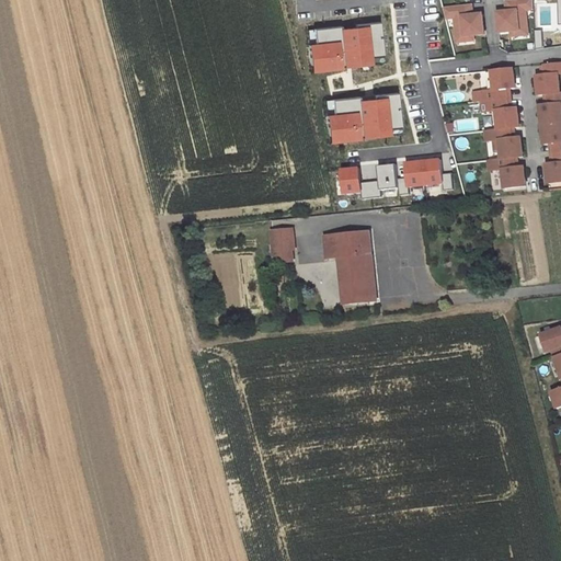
[(496,12),(499,33),(511,32),(527,30),(525,10),(533,9),(531,0),(510,0),(510,1),(511,11),(506,11),(496,12)]
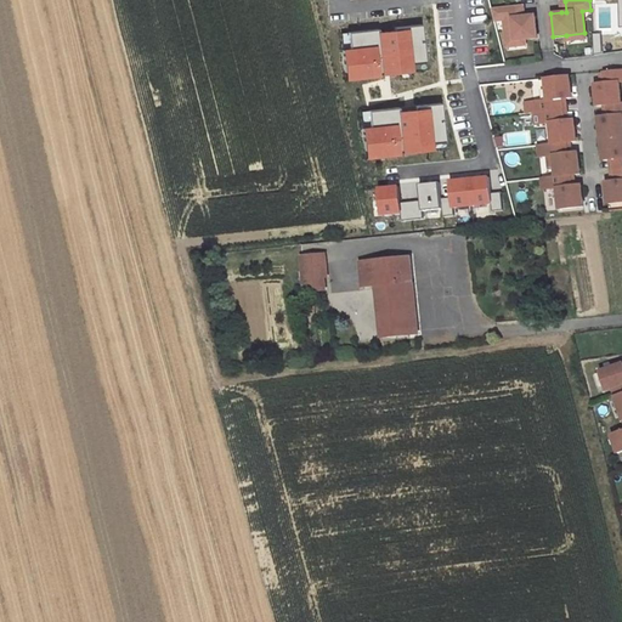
[(518,5),(491,9),(495,21),(503,20),(505,41),(524,40),(537,38),(535,16),(524,17),(519,17),(518,5)]
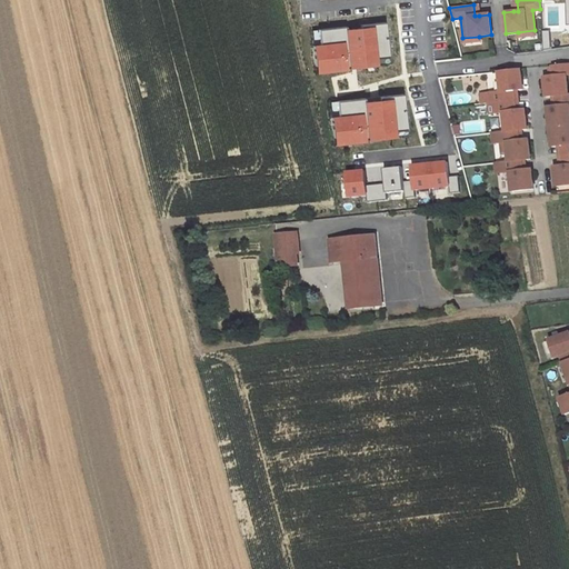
[(545,77),(547,97),(556,96),(568,95),(567,85),(566,75),(568,73),(568,63),(552,66),(553,76),(545,77)]
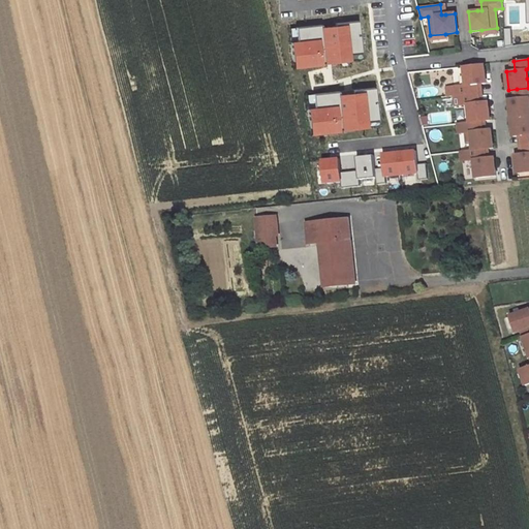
[(484,64),(464,67),(465,75),(466,85),(461,86),(454,86),(455,96),(478,93),(477,84),(486,83),(484,64)]
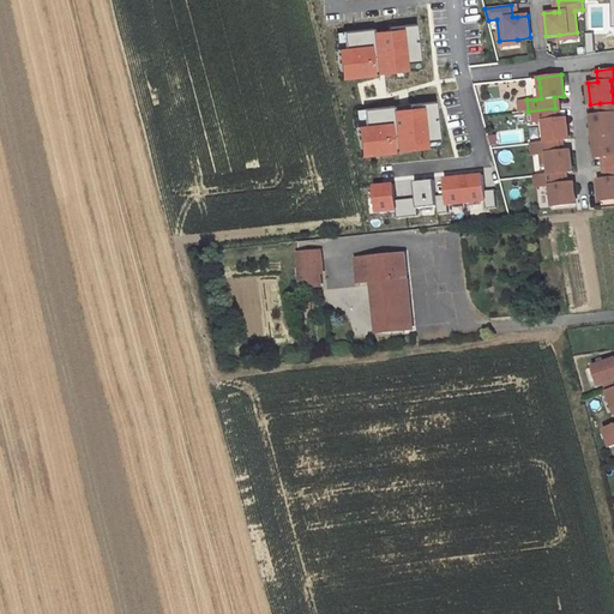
[(613,101),(613,102),(600,103),(601,114),(591,115),(594,137),(613,133),(613,101)]
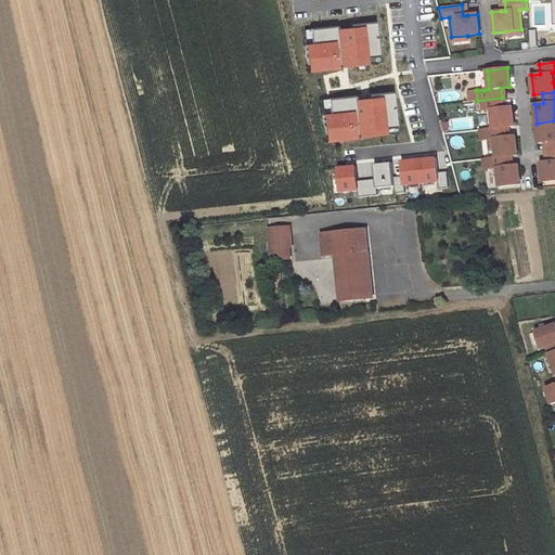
[(503,107),(502,98),(477,101),(478,112),(486,111),(491,110),(492,119),(493,129),(505,127),(515,126),(512,106),(503,107)]
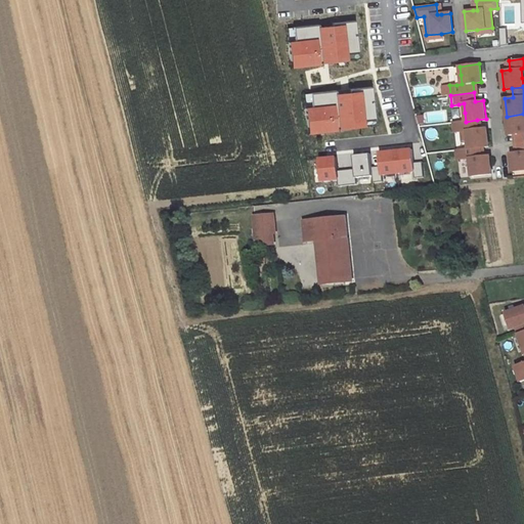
[(523,114),(507,117),(509,135),(517,134),(519,143),(523,142),(523,114)]
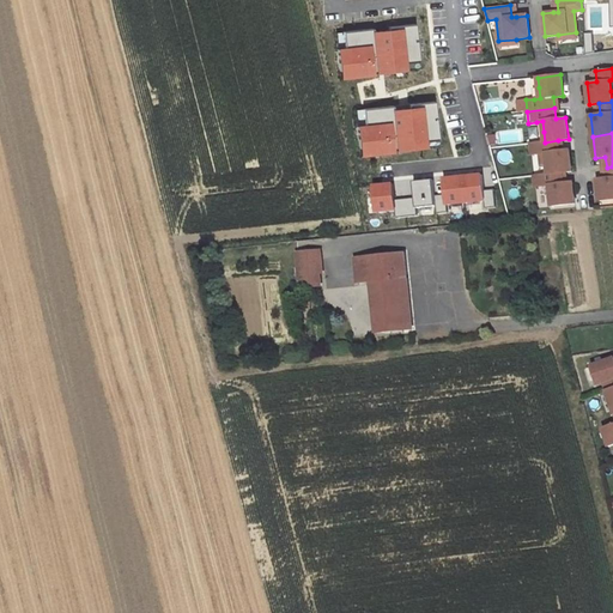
[(545,143),(530,144),(532,156),(540,155),(546,153),(547,164),(548,175),(562,173),(572,171),(570,150),(559,151),(558,140),(545,143)]
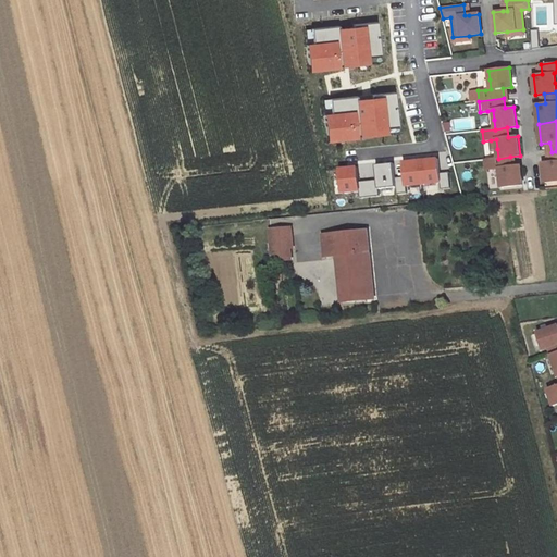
[(553,162),(543,163),(545,183),(556,181),(556,151),(552,152),(553,162)]
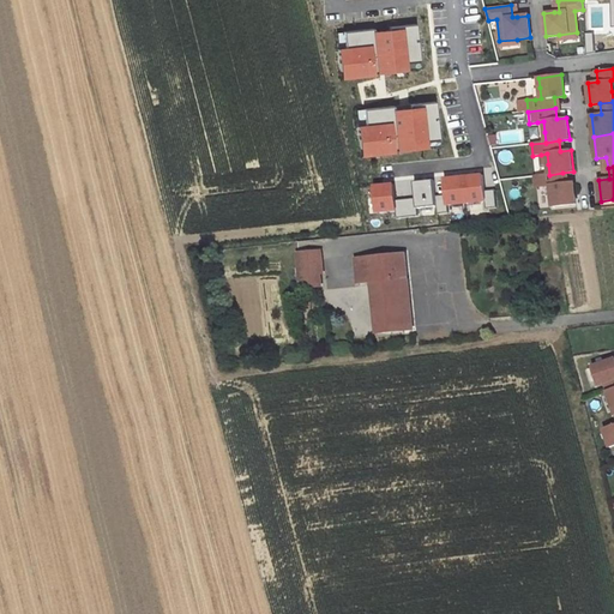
[(563,173),(549,175),(535,176),(537,187),(545,187),(551,186),(552,197),(553,206),(577,204),(575,182),(564,184),(563,173)]
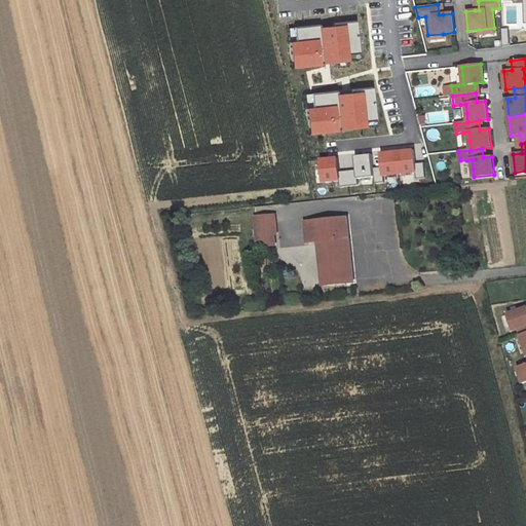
[(277,247),(275,217),(256,219),(258,249),(277,247)]
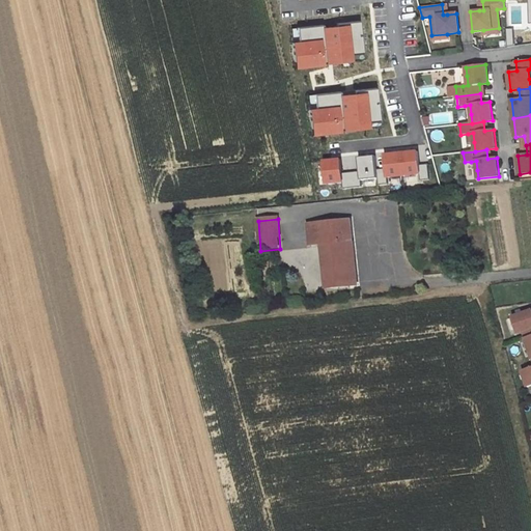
[(347,286),(344,251),(351,250),(348,221),(308,224),(309,245),(319,244),(323,288),(347,286)]
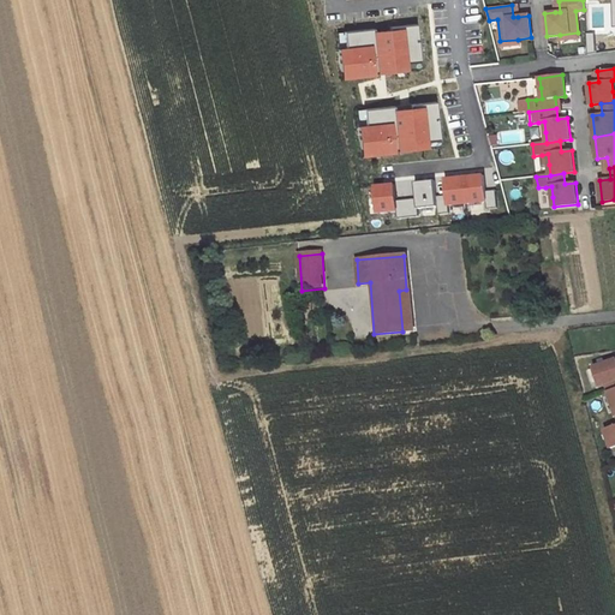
[(410,332),(406,290),(399,291),(402,332),(410,332)]
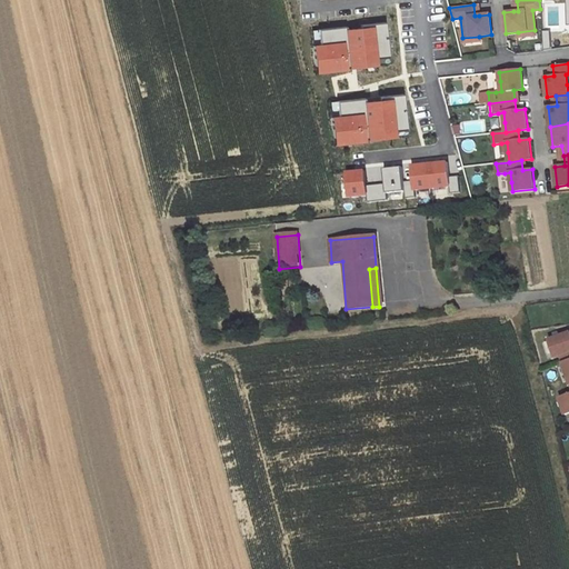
[(568,371),(568,393),(562,397),(568,415),(568,413),(568,333),(549,340),(555,357),(563,353),(568,371)]
